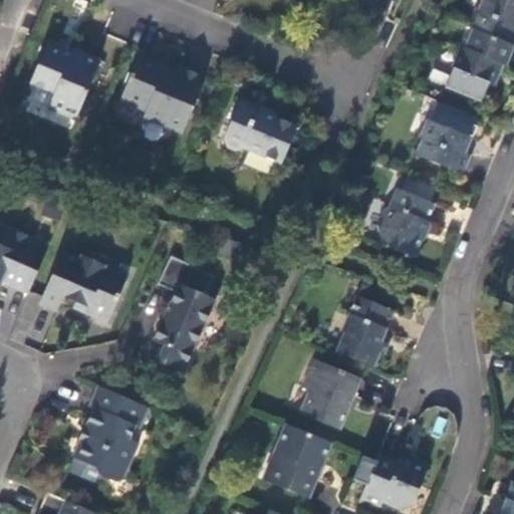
[(513,0),(486,0),(475,27),(476,27),(513,43),(513,40),(513,0)]
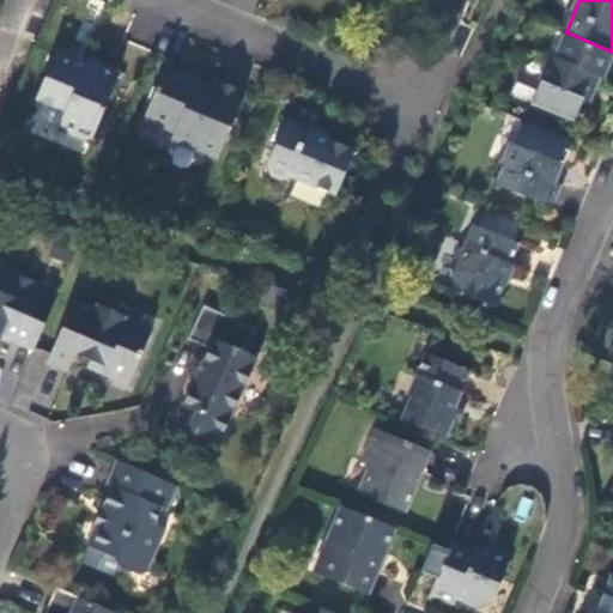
[(602,76),(612,52),(568,32),(559,55),(553,54),(542,82),(558,87),(552,107),(576,117),(584,98),(587,98),(598,74),(602,76)]
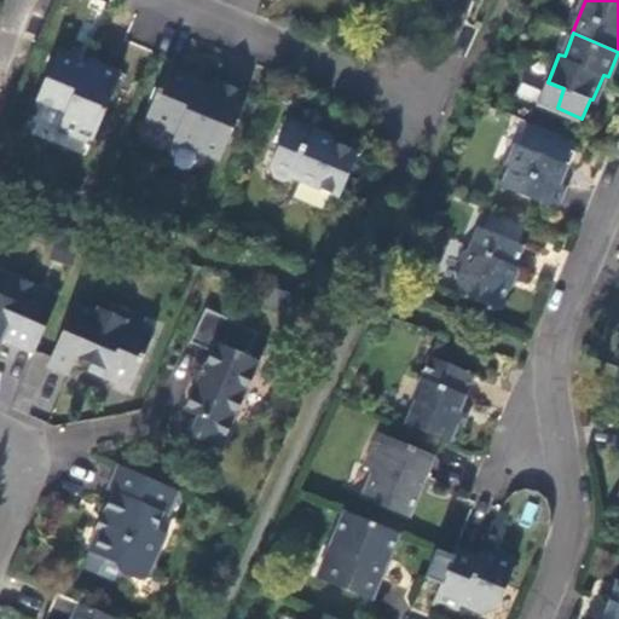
[(91,144),(121,70),(87,58),(84,68),(76,64),(77,62),(57,53),(38,99),(65,113),(59,129),(91,144)]
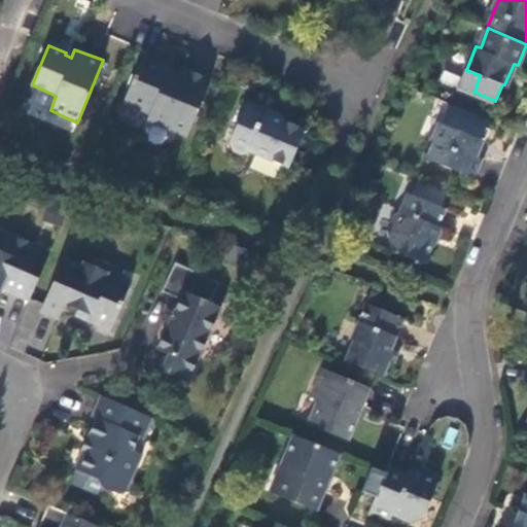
[(187,134),(212,77),(185,66),(181,76),(168,71),(170,67),(168,63),(144,54),(126,97),(152,108),(150,114),(170,123),(169,126),(187,134)]
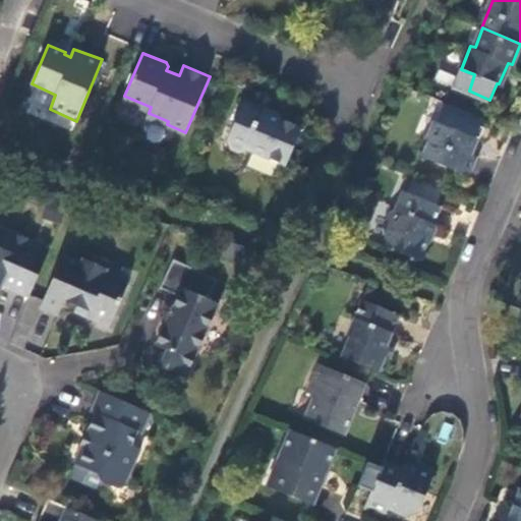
[(455,84),(469,91),(474,74),(461,69),(455,84)]
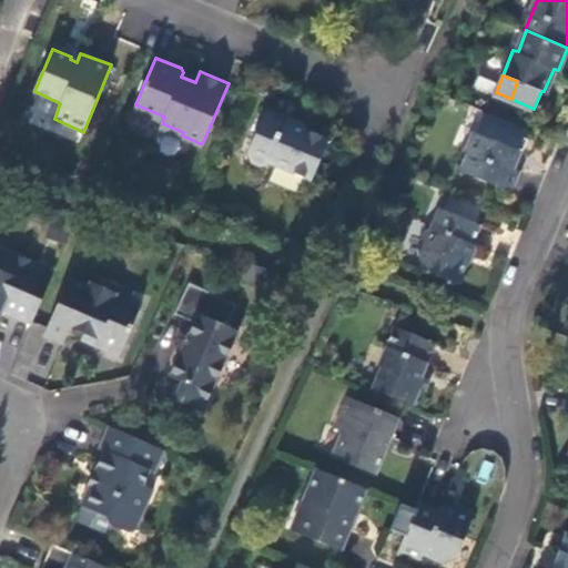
[(312,176),(328,134),(287,119),(290,114),(267,105),(247,152),(251,158),(263,163),(272,162),(312,176)]
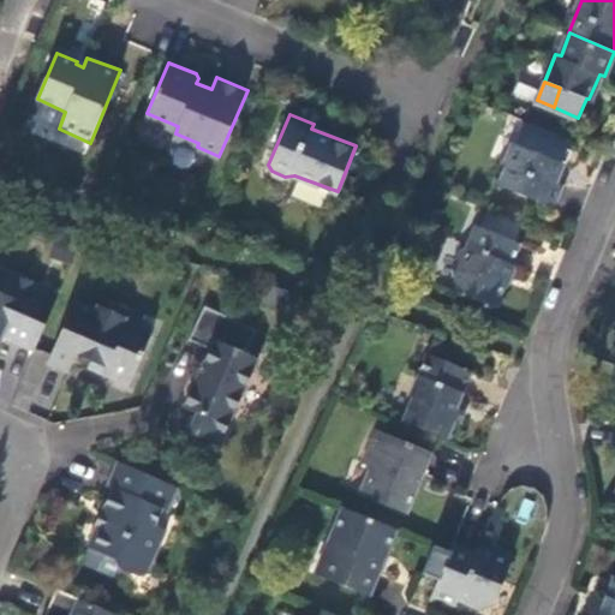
[(555,179),(571,139),(526,120),(509,161),(502,159),(494,181),(551,206),(561,183),(555,179)]
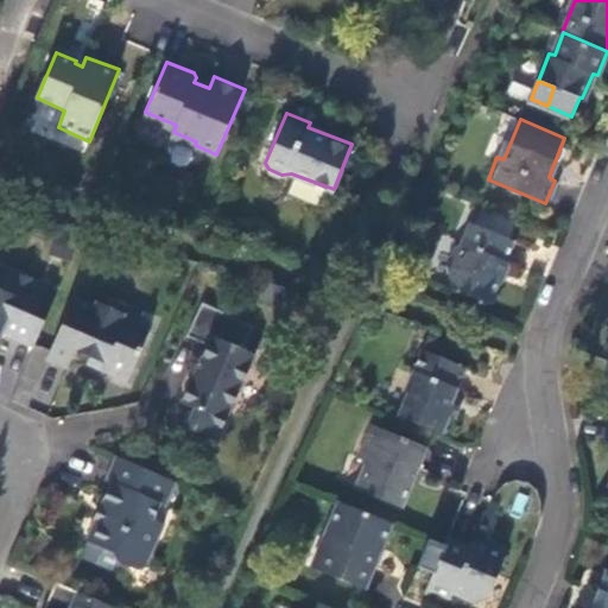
[(515,239),(523,222),(491,209),(483,226),(477,225),(469,245),(461,248),(458,255),(461,265),(453,286),(496,305),(523,244),(515,239)]
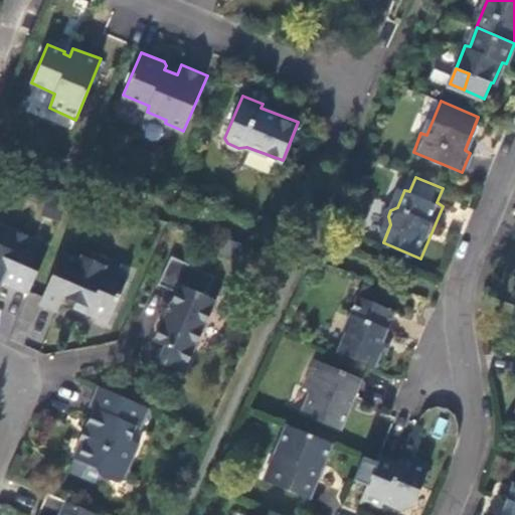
[(29,293),(49,246),(2,225),(0,229),(0,285),(2,281),(29,293)]
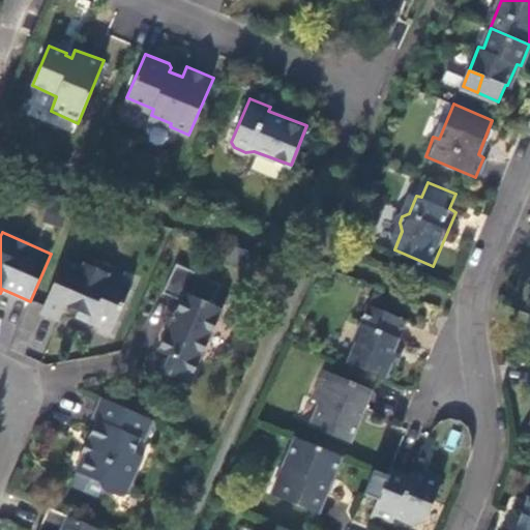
[(109,278),(112,273),(84,262),(82,267),(65,260),(42,312),(43,313),(45,310),(60,317),(59,319),(60,320),(66,305),(80,311),(92,316),(89,321),(112,331),(130,288),(109,278)]
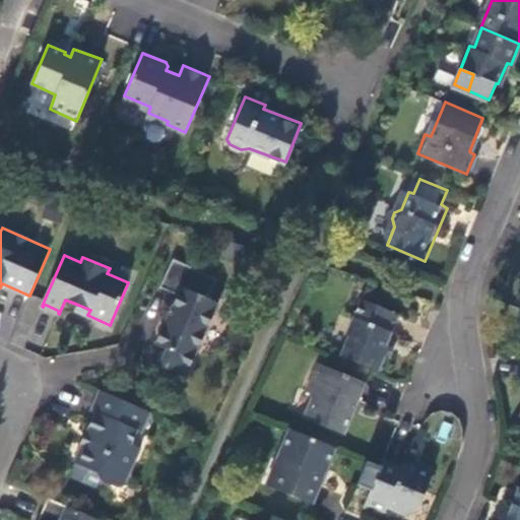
[(208,297),(216,276),(173,257),(159,285),(177,294),(154,342),(167,347),(159,364),(185,375),(218,302),(208,297)]
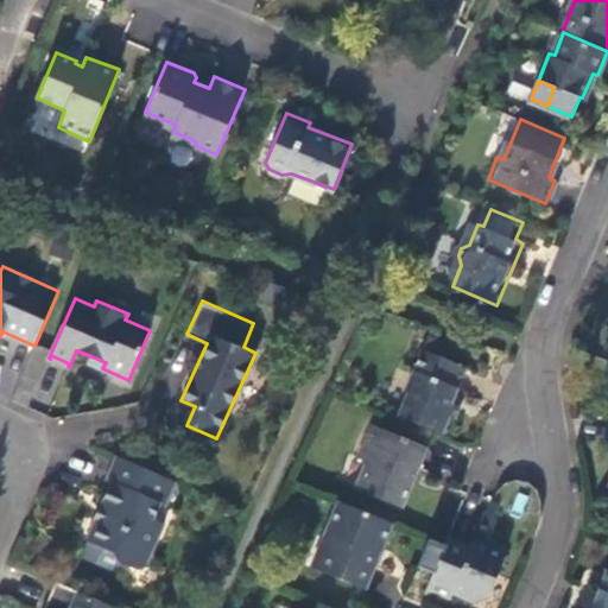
[(153,324),(128,314),(125,320),(150,330),(153,324)]
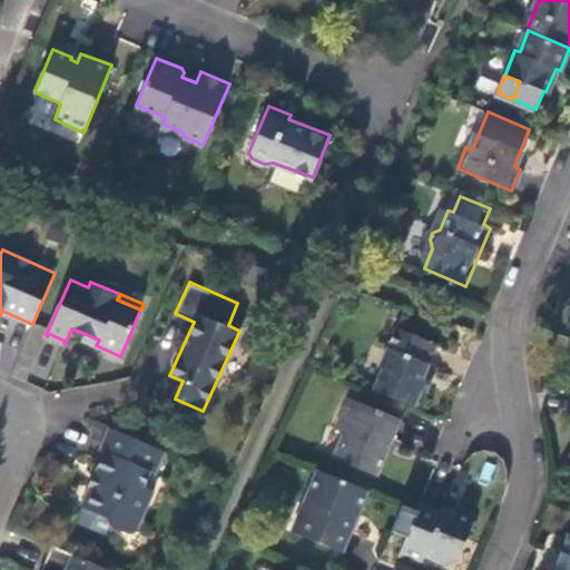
[(369,393),(410,409),(415,393),(421,395),(425,383),(416,380),(430,345),(389,330),(374,364),(376,373),(369,393)]
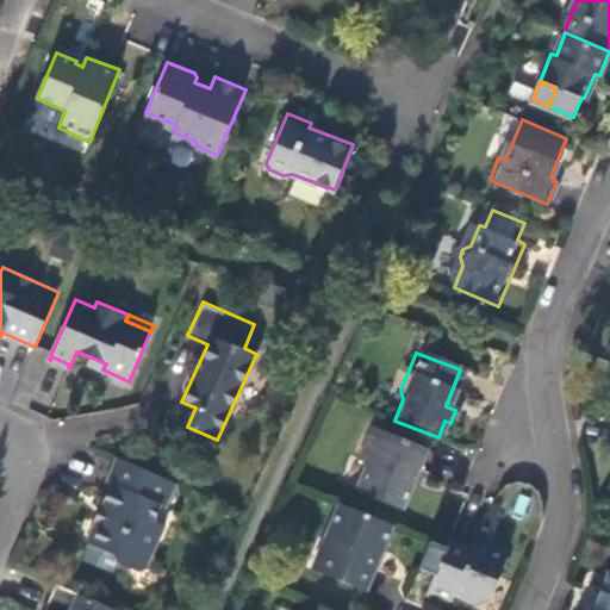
[(106,363),(92,358),(89,363),(103,369),(106,363)]
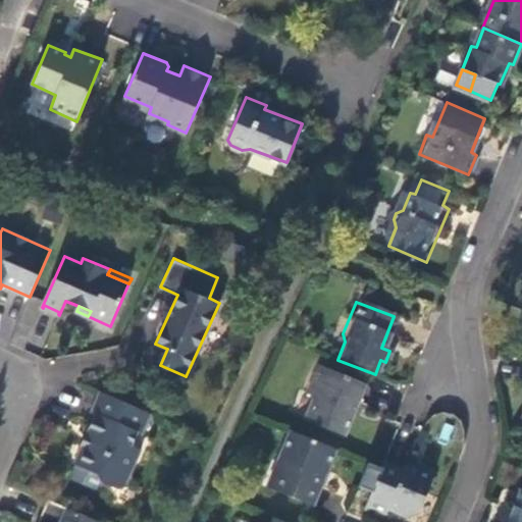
[(338,437),(359,387),(314,369),(303,395),(305,396),(308,403),(301,421),(338,437)]
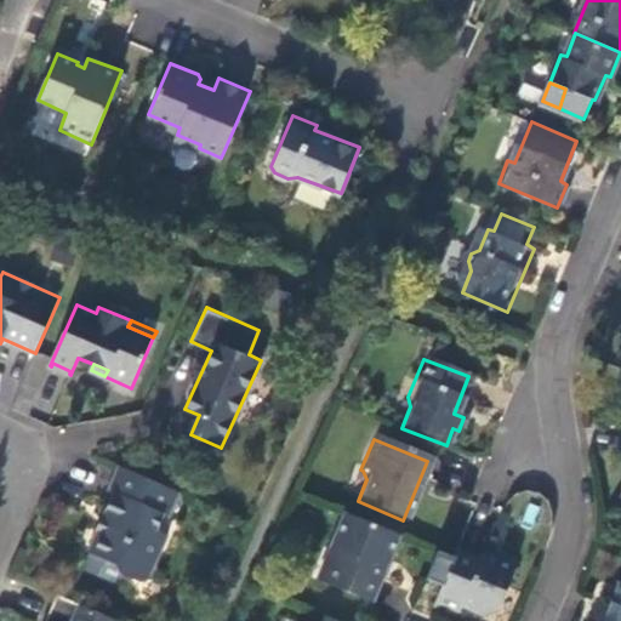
[(182,491),(119,465),(108,489),(114,493),(104,517),(109,518),(106,528),(100,530),(98,530),(89,551),(117,563),(120,571),(142,581),(151,577),(169,535),(158,530),(165,514),(171,517),(182,491)]
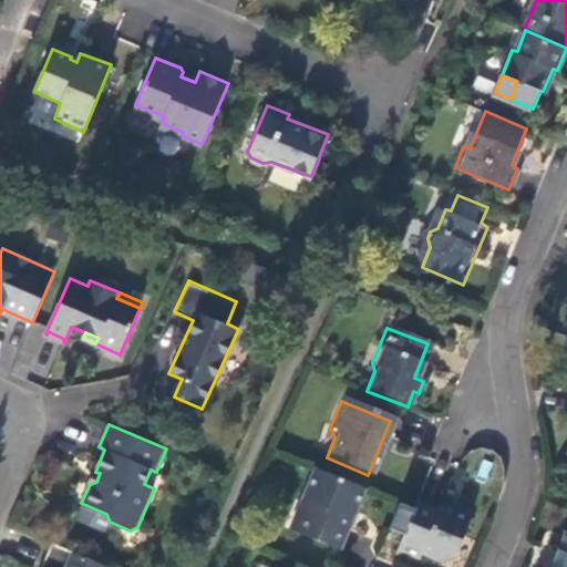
[(350,513),(360,491),(311,470),(298,501),(303,515),(297,534),(336,552),(344,532),(342,524),(348,512),(350,513)]
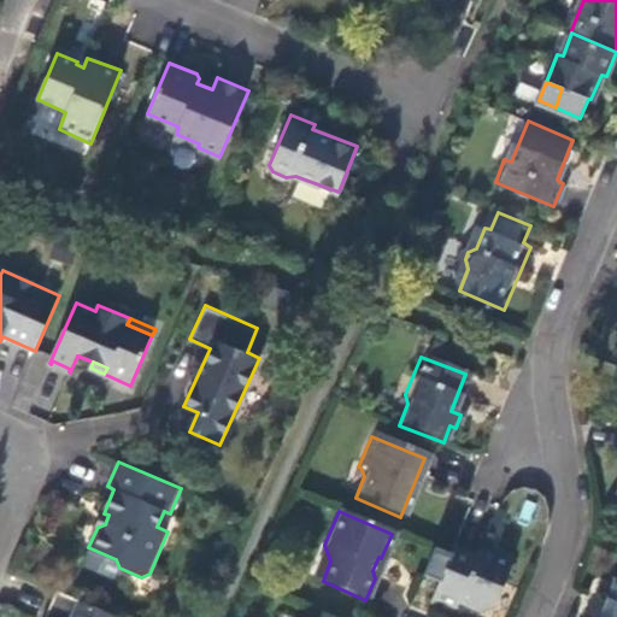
[(471,558),(447,550),(427,601),(451,610),(452,605),(476,615),(489,610),(507,563),(482,551),(471,558)]
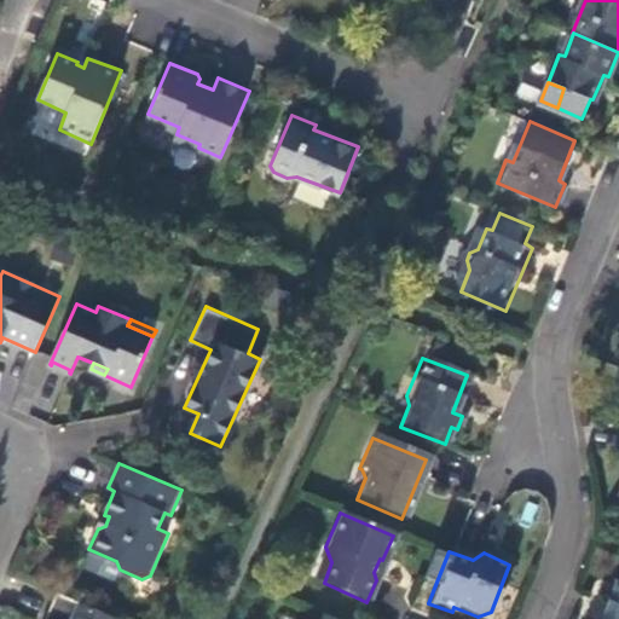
[(618,618),(618,585),(612,603),(606,601),(597,618),(618,618)]
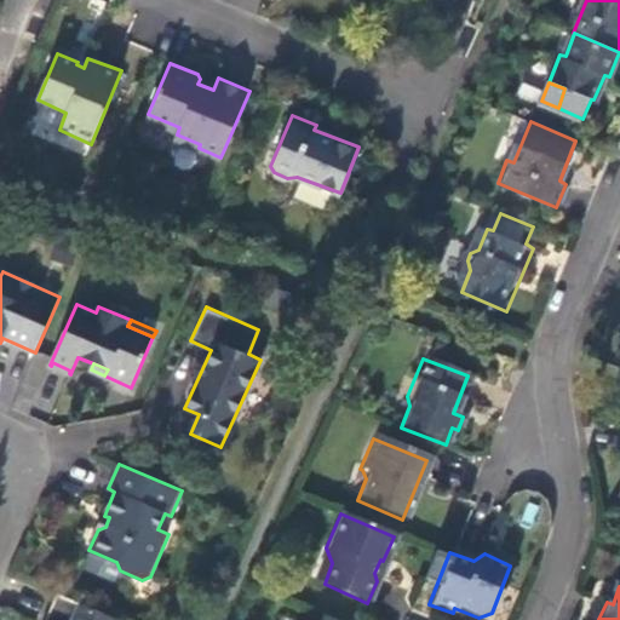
[(116,619),(118,618),(57,591),(45,619),(116,619)]
